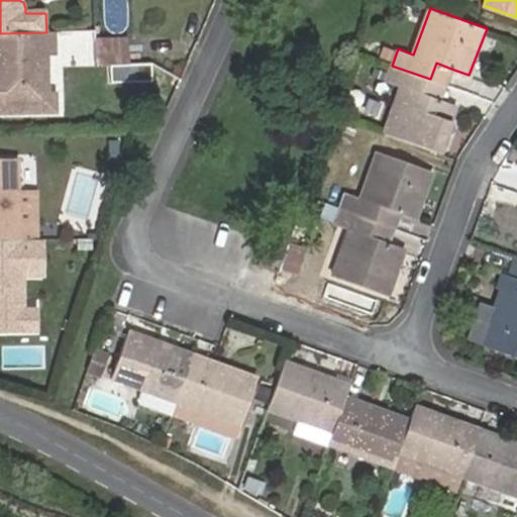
[(46,32),(0,33),(0,113),(58,112),(58,97),(50,97),(49,54),(58,54),(57,32),(46,32)]
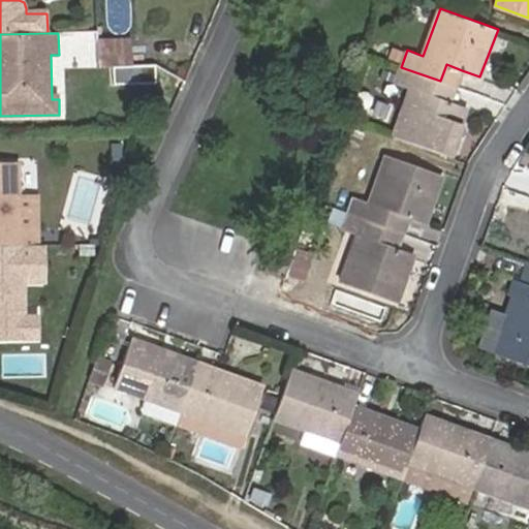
[(97,67),(126,63),(126,39),(97,38),(97,67)]
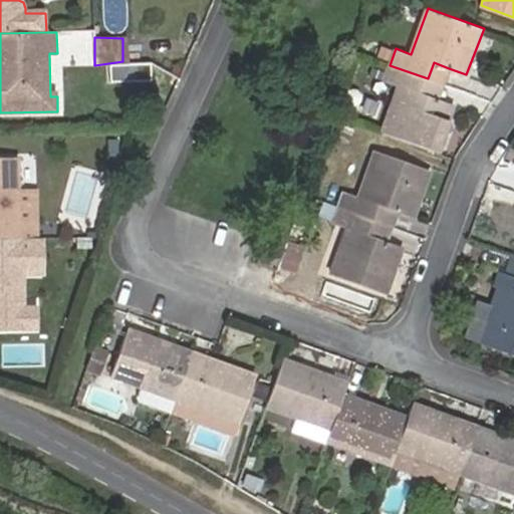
[(443,84),(449,68),(434,62),(428,78),(443,84)]
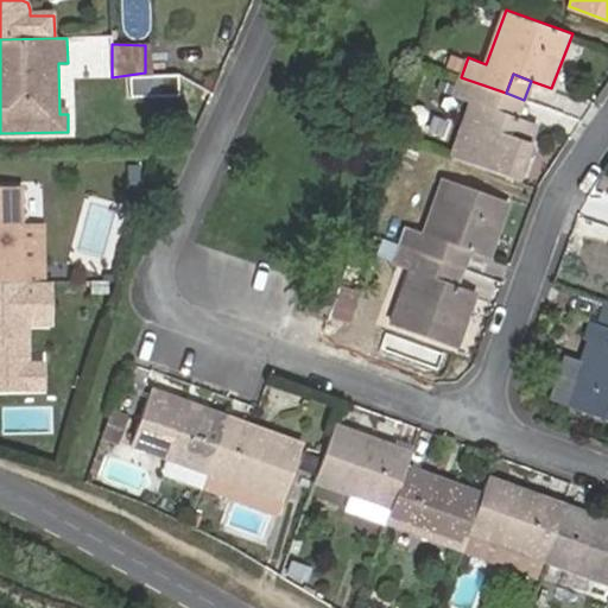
[(506,93),(461,77),(454,94),(473,102),(453,156),(518,179),(538,122),(518,115),(500,108),(506,93)]
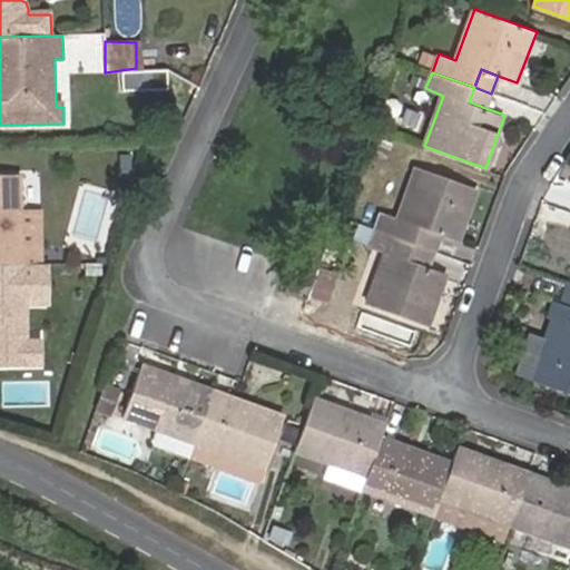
[(485,108),(491,94),(474,87),(469,101),(485,108)]
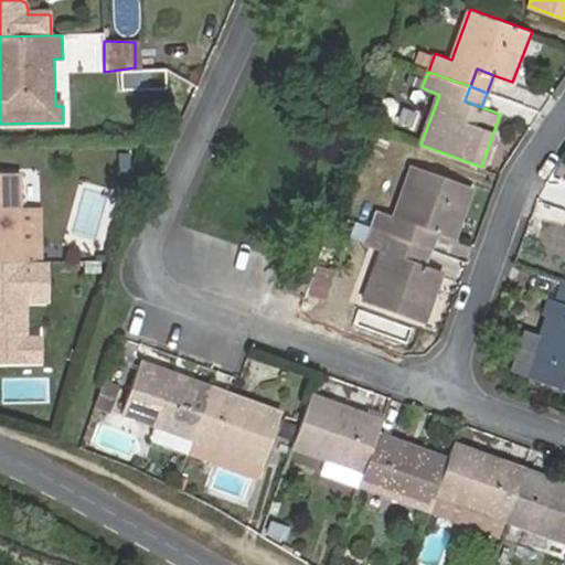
[(418,225),(436,232),(454,238),(472,188),(414,166),(394,214),(380,209),(373,226),(413,242),(418,225)]
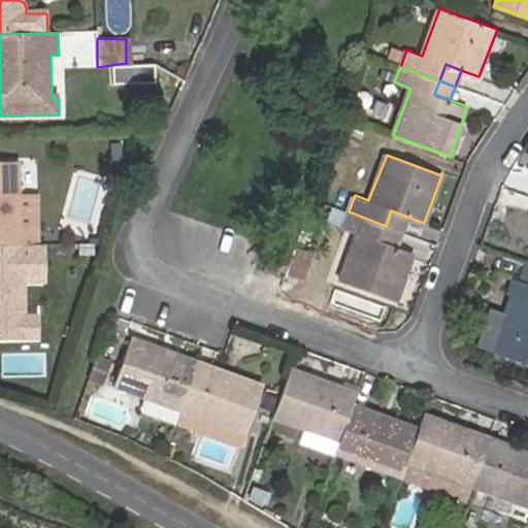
[(0,245),(18,245),(25,245),(24,194),(24,164),(0,164),(0,245)]
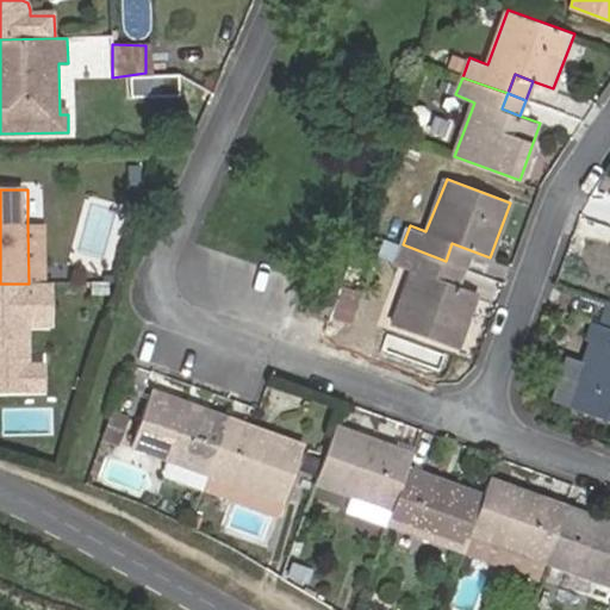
[(49,224),(27,224),(29,284),(50,284),(49,224)]
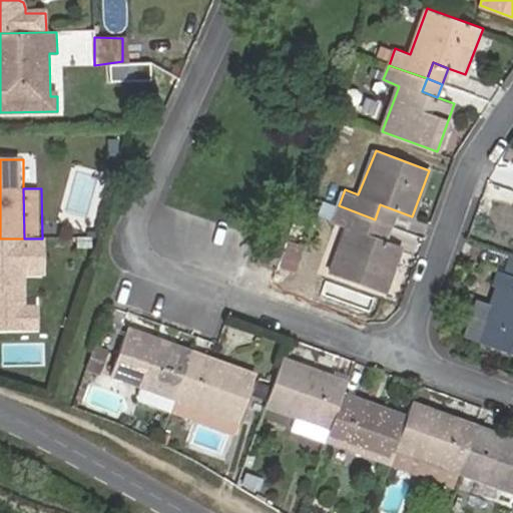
[(375,219),(390,224),(396,210),(380,204),(375,219)]
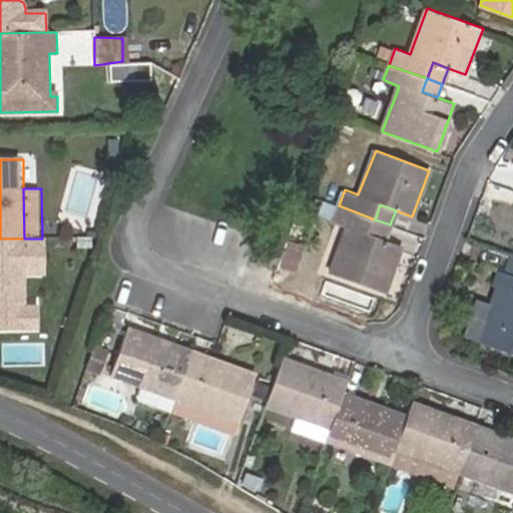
[(401,244),(385,238),(370,233),(375,219),(339,205),(333,220),(347,225),(331,272),(383,291),(401,244)]
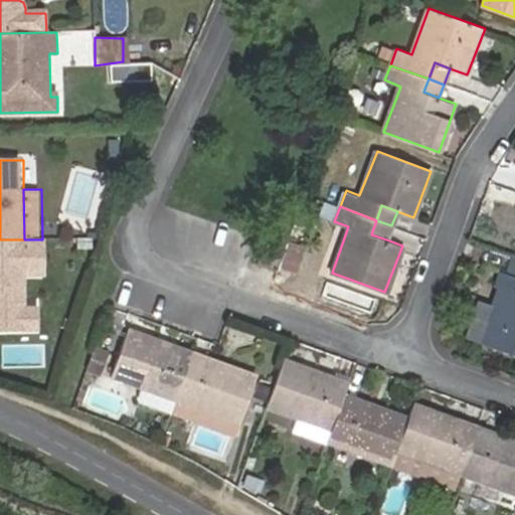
[(386,239),(391,225),(376,220),(371,234),(386,239)]
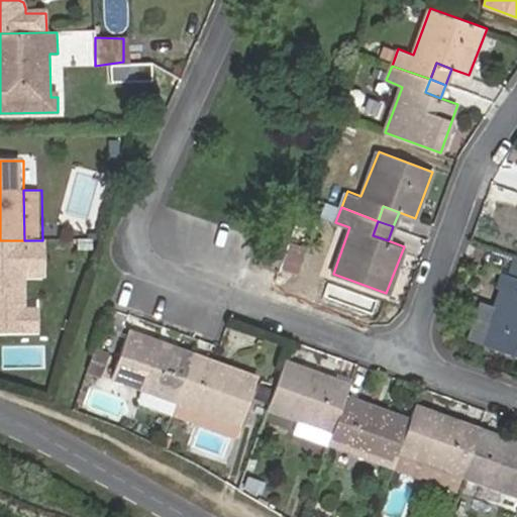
[(96,237),(80,238),(79,249),(95,251),(96,237)]
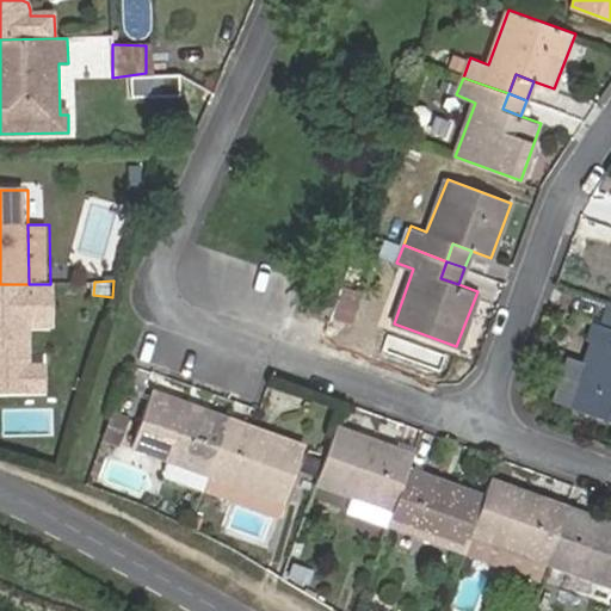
[(22,304),(20,284),(0,284),(0,392),(34,392),(34,365),(34,304),(22,304)]
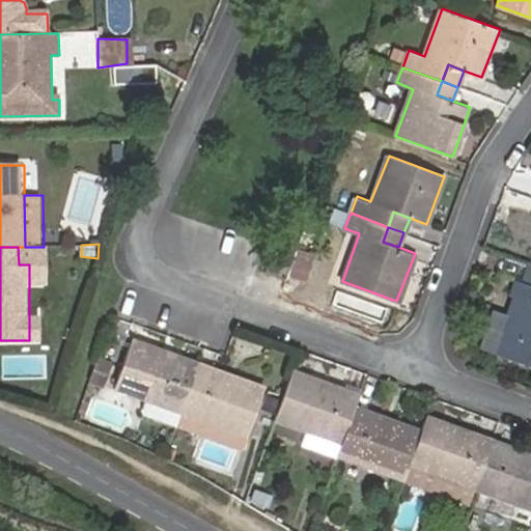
[(317,253),(298,247),(296,254),(295,257),(288,275),(307,282),(317,253)]
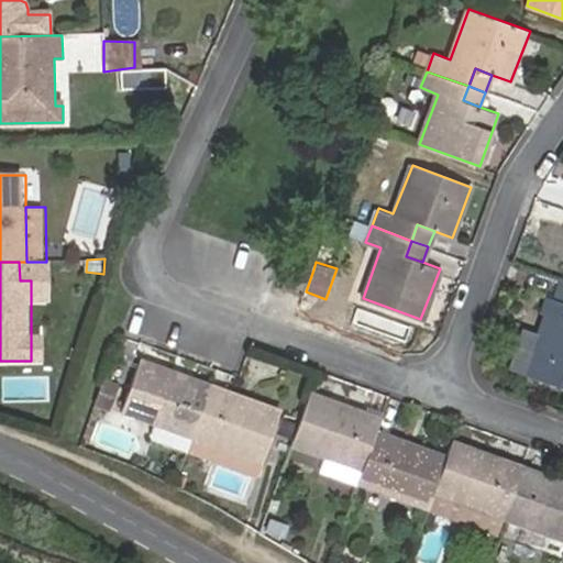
[(285,287),(305,295),(306,291),(312,273),(293,266),(285,287)]
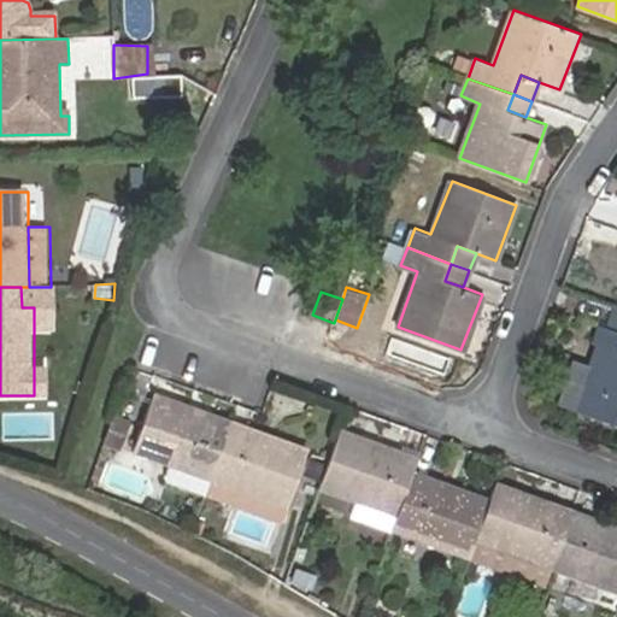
[(616,306),(615,306),(606,328),(616,331),(616,306)]
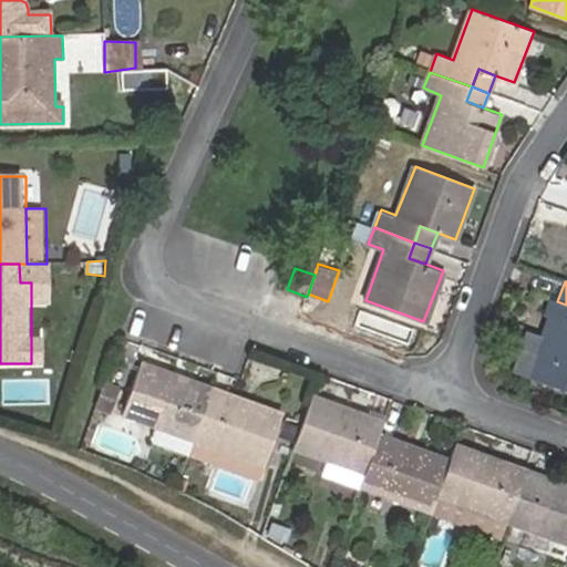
[(566,305),(557,301),(553,300),(547,313),(550,315),(555,317),(548,338),(544,336),(528,375),(566,389),(566,305)]
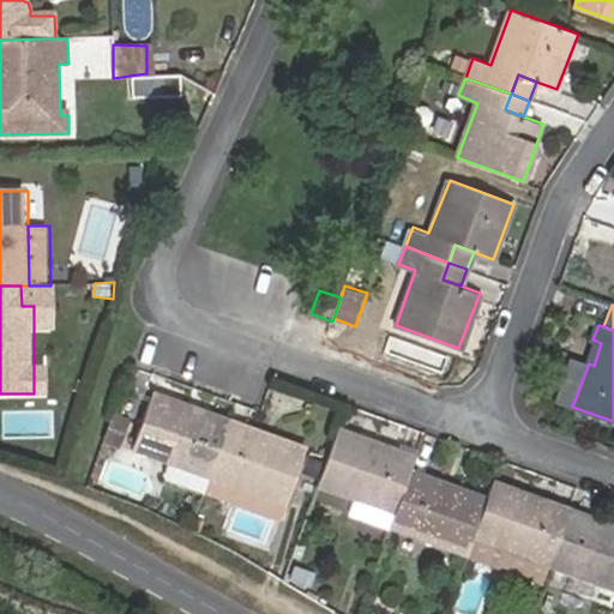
[(601,343),(596,341),(589,363),(594,366),(601,343)]
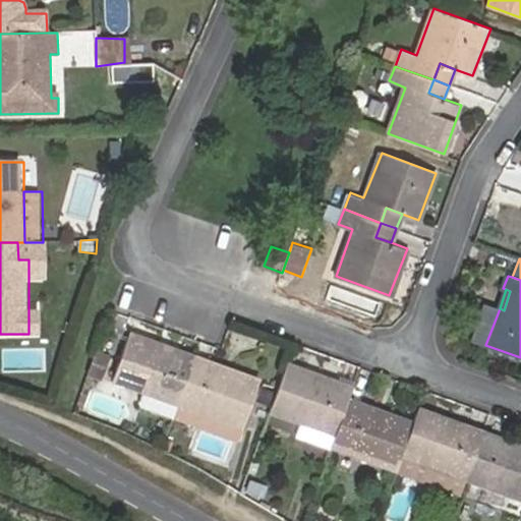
[(43,311),(29,311),(29,334),(43,334),(43,311)]
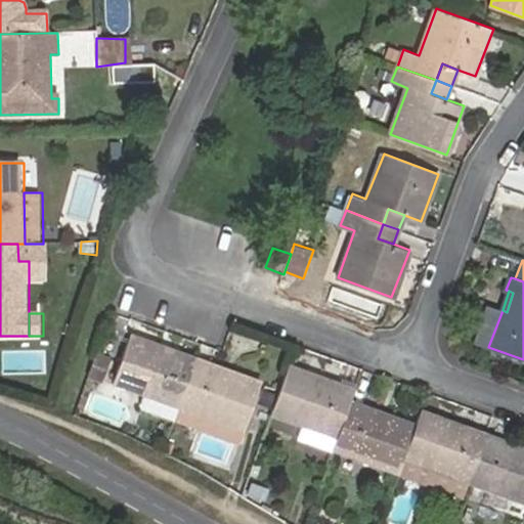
[(145,394),(181,407),(199,358),(183,353),(180,357),(159,350),(160,346),(131,336),(114,383),(145,394)]
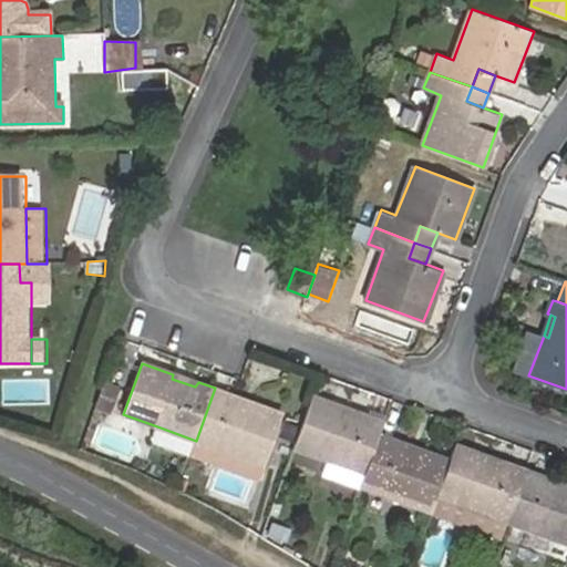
[(120,388),(105,383),(98,405),(112,411),(120,388)]
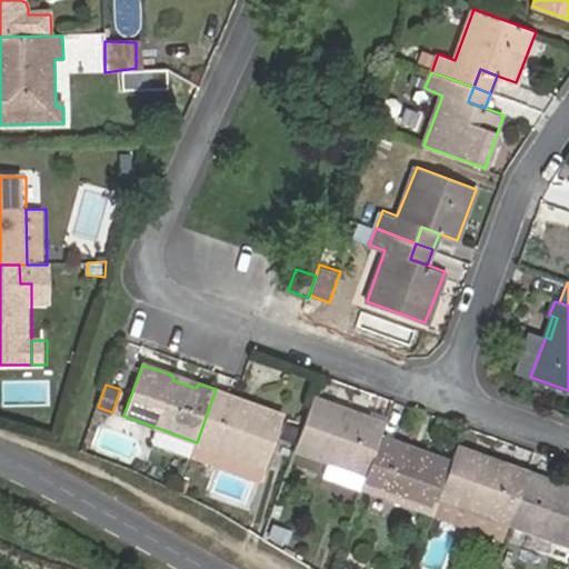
[(216,389),(197,442),(266,468),(283,417),(253,406),(251,409),(228,400),(230,393),(216,389)]
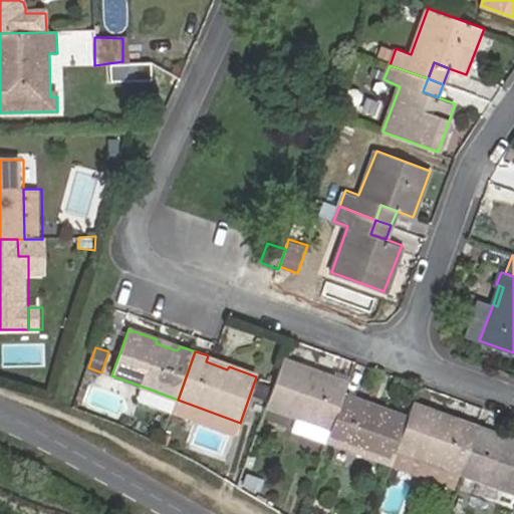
[(284,359),(267,407),(297,418),(331,430),(345,392),(348,380),(335,374),(332,380),(311,372),(312,369),(284,359)]
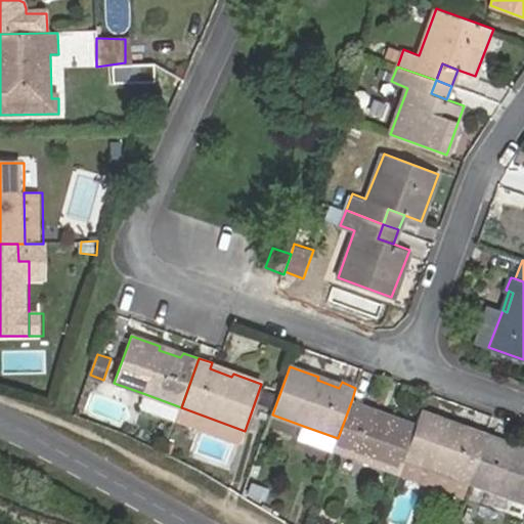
[(181,407),(145,394),(142,402),(144,405),(177,418),(181,407)]
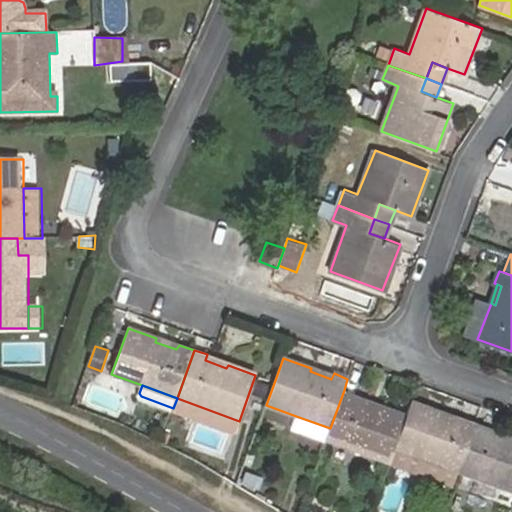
[(330,428),(325,440),(390,462),(395,449),(407,415),(379,405),(378,409),(357,401),(358,395),(344,390),(330,428)]
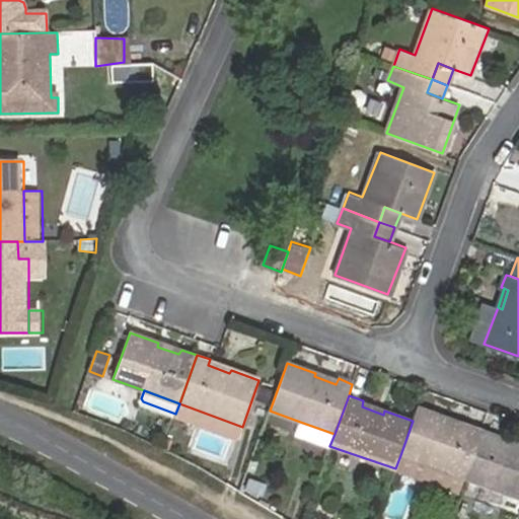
[(363,400),(362,406),(383,415),(384,411),(385,408),(363,400)]
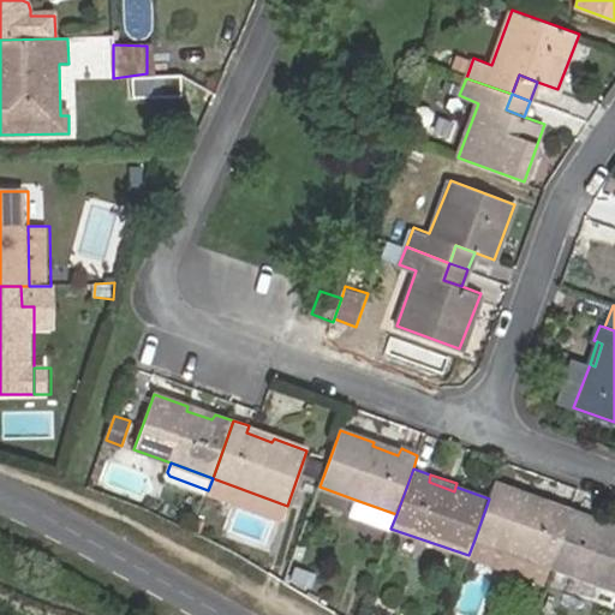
[(213,478),(208,490),(282,518),(287,506),(213,478)]
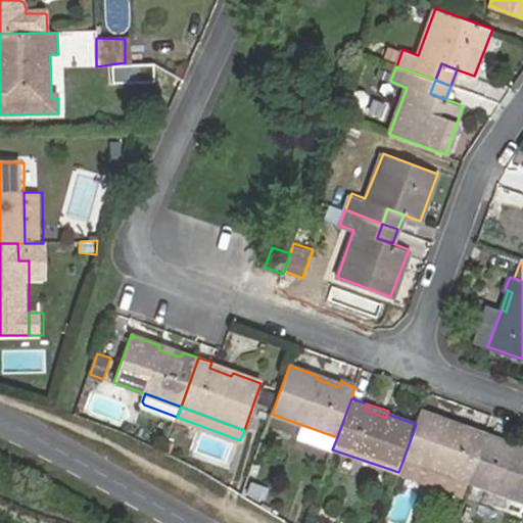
[(421,411),(416,424),(403,459),(469,481),(487,431),(473,427),(470,432),(449,425),(449,421),(421,411)]
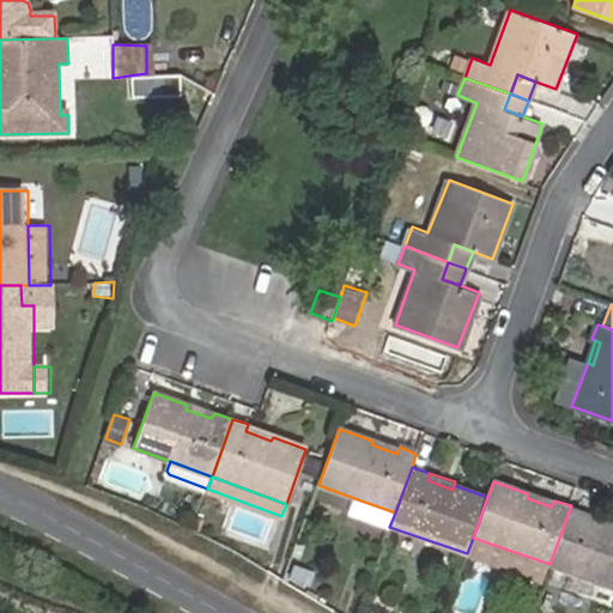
[(389,527),(395,513),(354,498),(350,513),(389,527)]
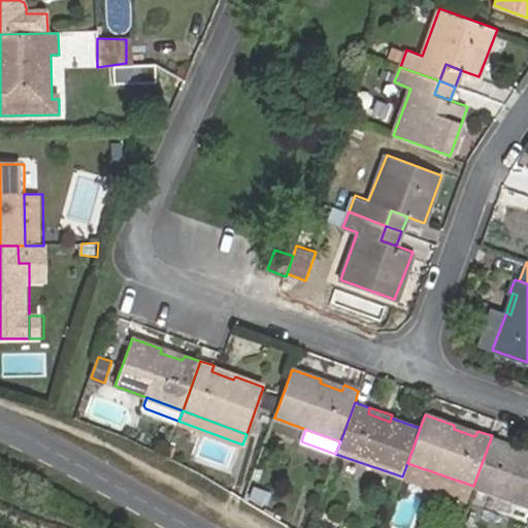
[(505,440),(492,435),(473,486),(527,504),(527,451),(527,452),(526,455),(503,447),(505,440)]
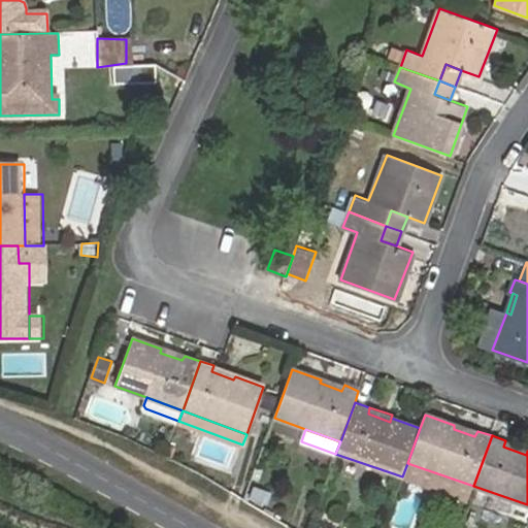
[(473,486),(407,463),(402,476),(469,500),(473,486)]
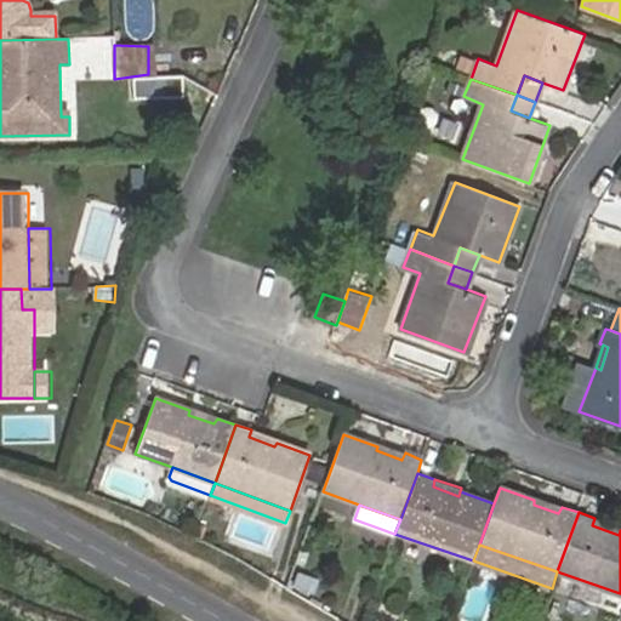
[(301,574),(297,584),(317,590),(320,580),(301,574)]
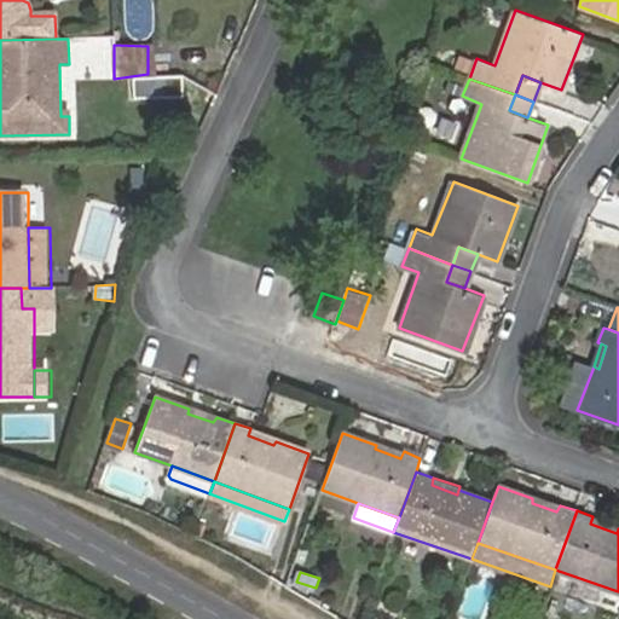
[(296,582),(294,588),(312,599),(316,588),(296,582)]
